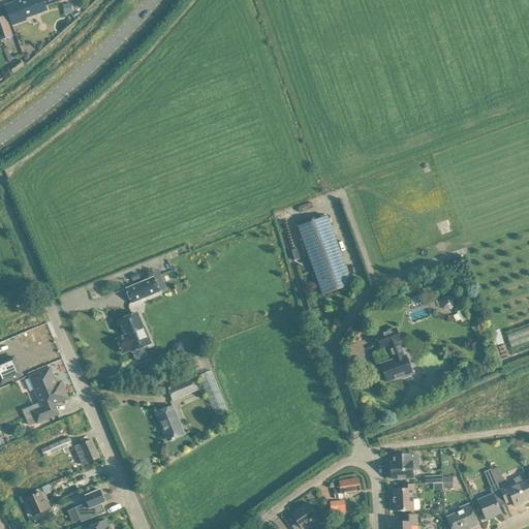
[(48,12),(42,0),(24,0),(21,1),(20,0),(19,0),(4,5),(11,26),(48,12)]
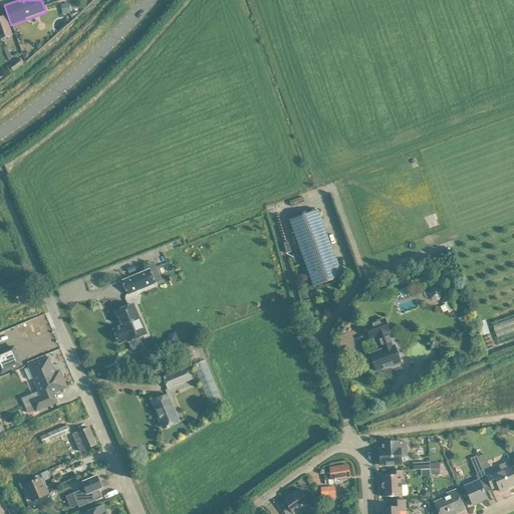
[(69,4),(61,4),(62,14),(69,13),(69,4)]
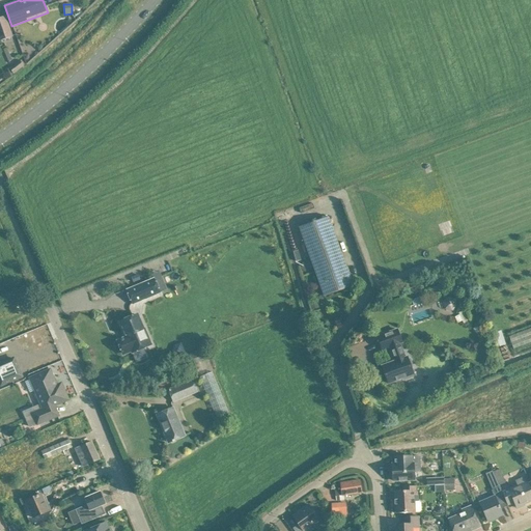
[(0,40),(12,36),(5,16),(0,18),(0,40)]
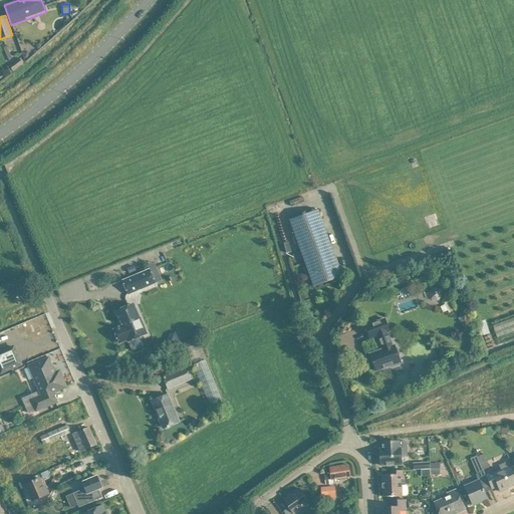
[(0,72),(0,76),(3,80),(14,72),(9,66),(0,72)]
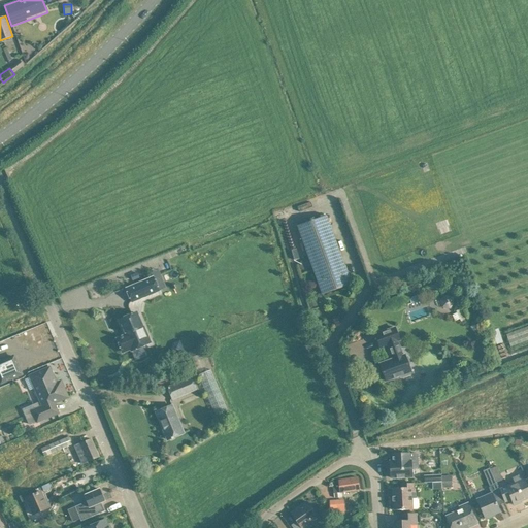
[(297,226),(322,295),(352,284),(327,216),(297,226)]
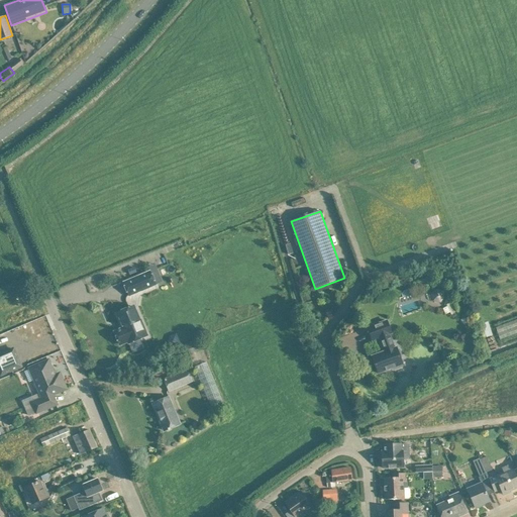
[(134,267),(127,270),(129,276),(136,273),(134,267)]
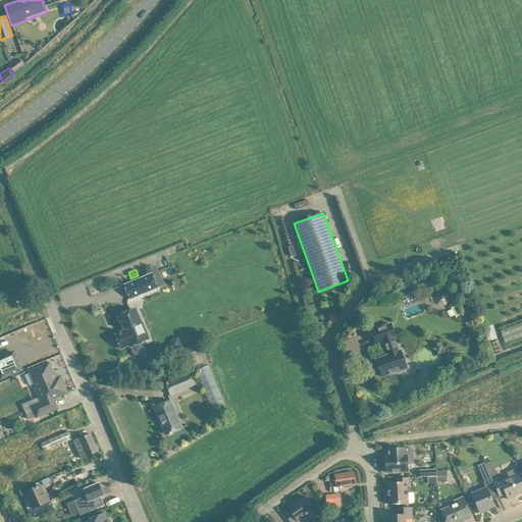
[(131,297),(157,286),(157,285),(159,284),(155,273),(125,284),(131,297)]
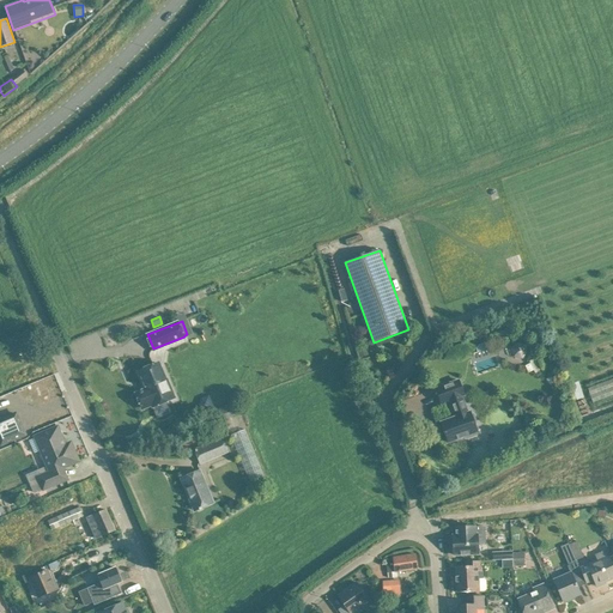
[(516,343),(510,350),(513,358),(522,359),(528,353),(525,345),(516,343)]
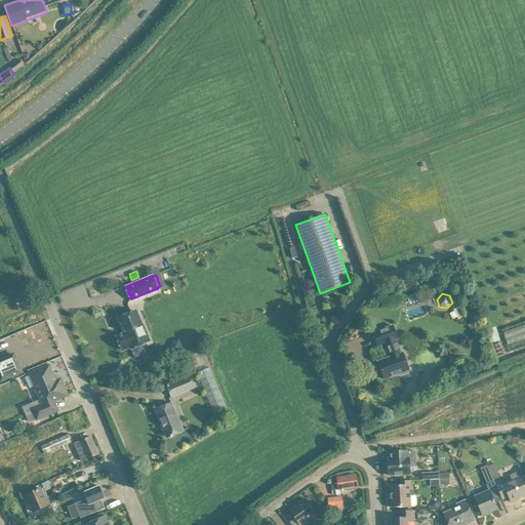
[(125,333),(117,337),(122,350),(130,347),(131,348),(149,341),(136,312),(119,319),(125,333)]
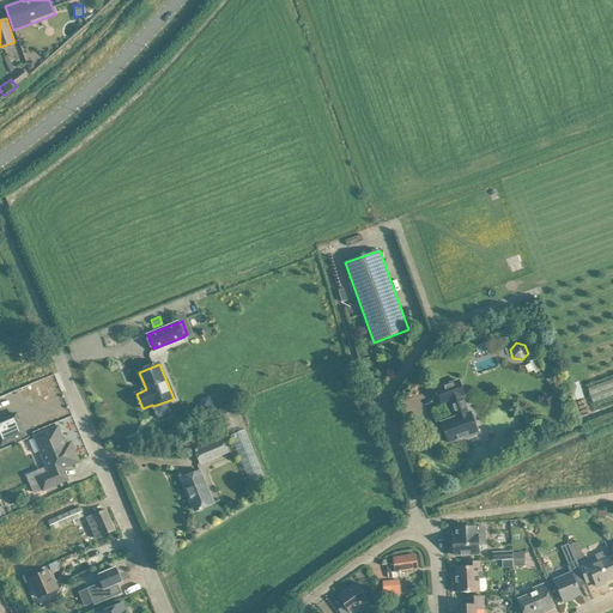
[(472,413),(471,410),(468,411),(463,398),(466,396),(460,380),(435,388),(442,405),(450,402),(455,417),(439,422),(448,444),(466,437),(466,439),(478,436),(477,434),(479,432),(474,422),(478,420),(474,412),(472,413)]
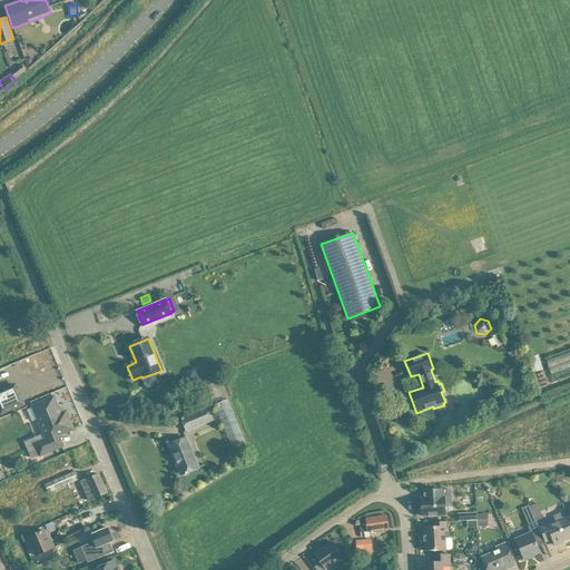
[(538,355),(531,357),(533,365),(541,363),(538,355)]
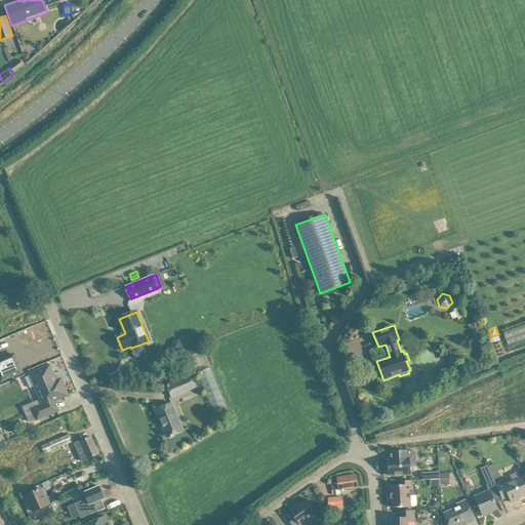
[(13,355),(0,360),(0,379),(1,381),(22,372),(13,355)]
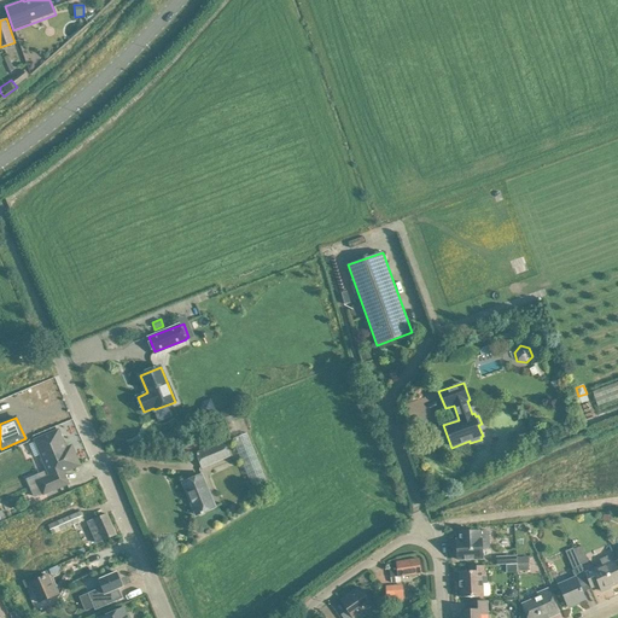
[(255,430),(242,433),(258,482),(270,477),(255,430)]
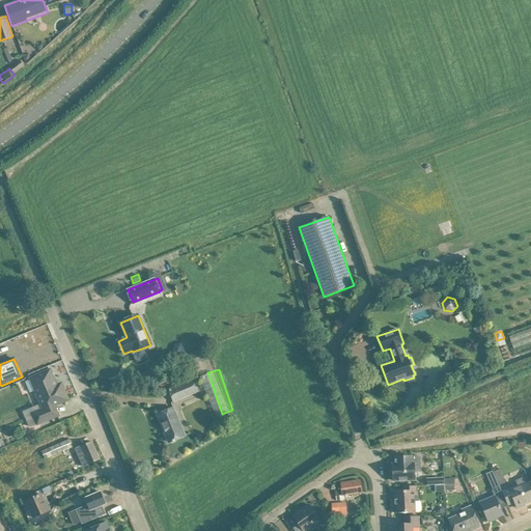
[(30,380),(25,382),(30,392),(34,391),(42,408),(32,412),(37,424),(49,419),(58,416),(54,406),(67,399),(61,384),(56,386),(53,379),(54,376),(54,374),(53,373),(51,372),(50,370),(40,374),(29,379),(30,380)]
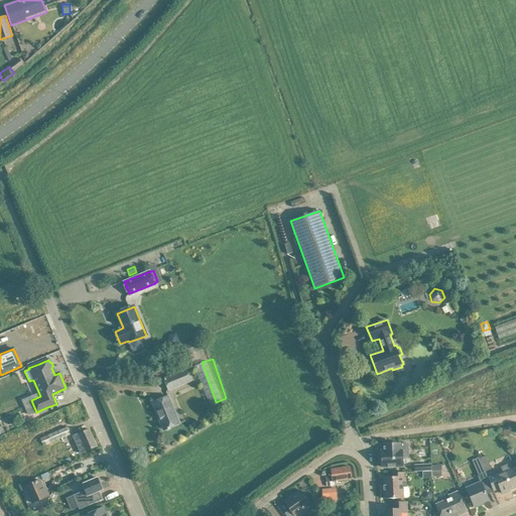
[(186,368),(163,378),(168,390),(192,381),(186,368)]
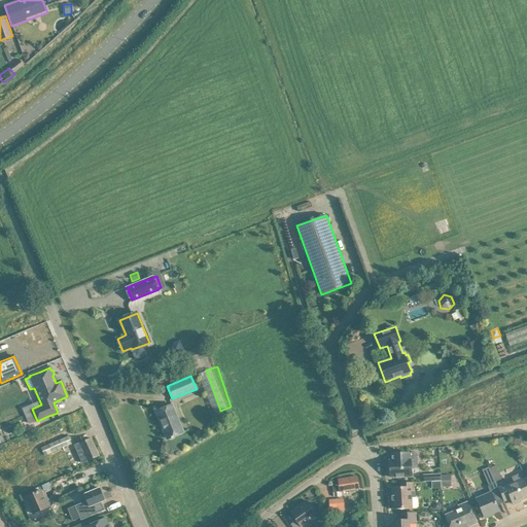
[(172,406),(157,412),(155,412),(167,440),(171,437),(172,440),(174,438),(174,437),(183,433),(172,406)]
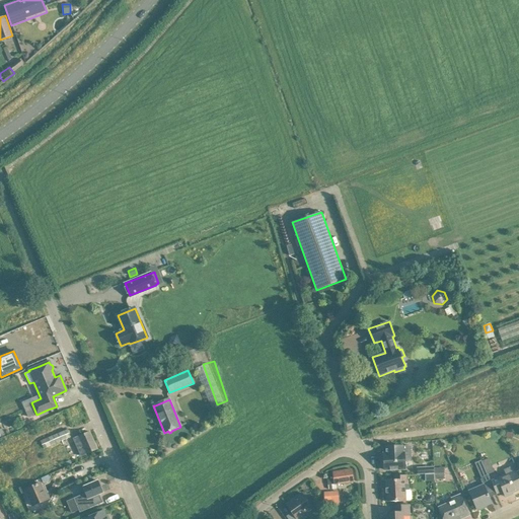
[(41,441),(44,448),(71,437),(67,429),(41,441)]
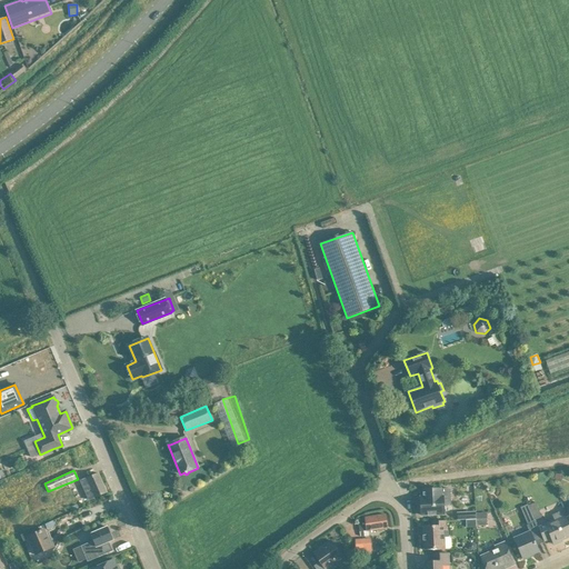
[(98,473),(87,479),(80,481),(88,499),(89,500),(107,492),(98,473)]
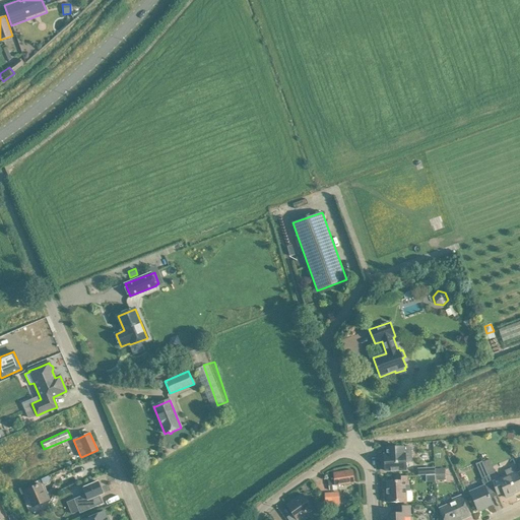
[(71,462),(78,459),(71,444),(64,447),(71,462)]
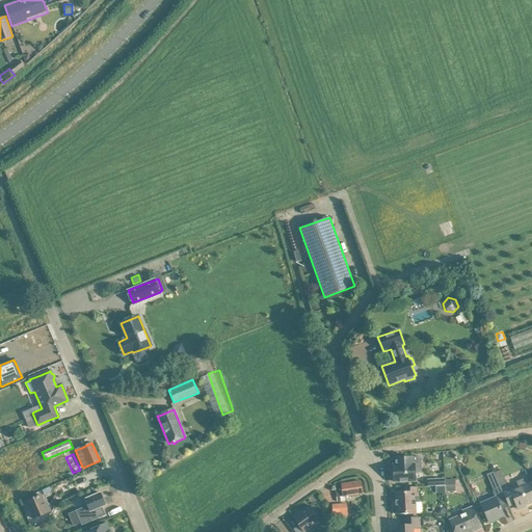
[(394,482),(417,480),(416,473),(419,473),(422,470),(421,457),(396,458),(397,464),(394,466),(394,482)]
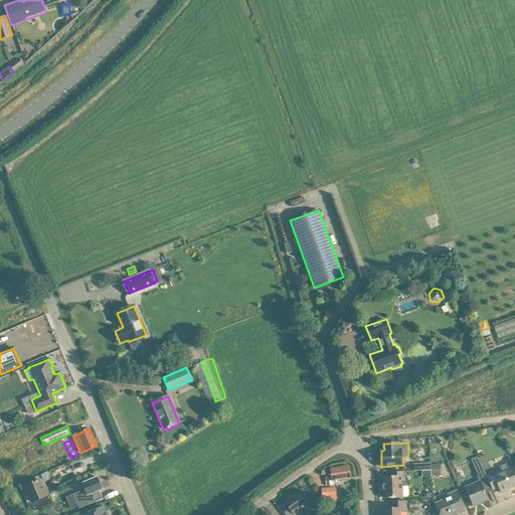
[(478,458),(484,471),(490,468),(485,455),(478,458)]
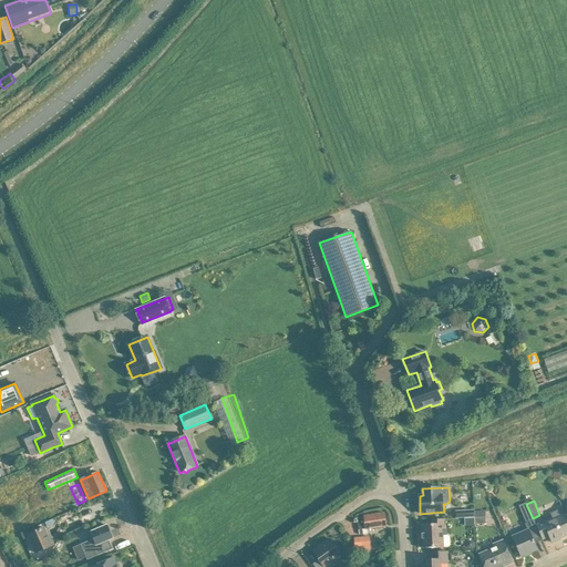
[(553,519),(537,527),(538,528),(543,538),(549,536),(552,542),(555,540),(554,539),(566,534),(566,524),(566,523),(563,515),(562,516),(559,509),(549,513),(553,519)]
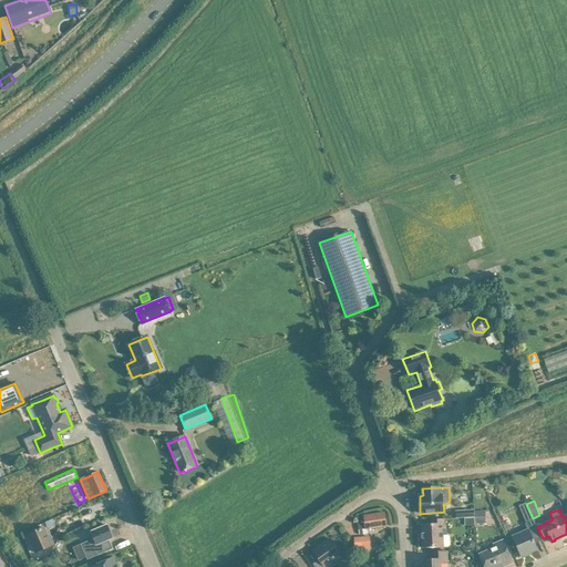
[(363,529),(387,526),(384,513),(363,516),(358,517),(360,536),(363,535),(363,529)]
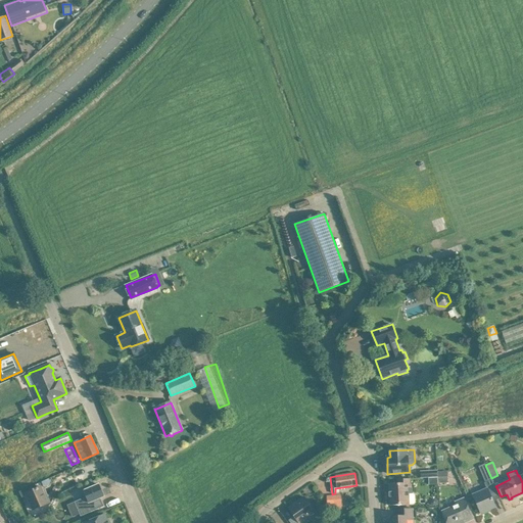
[(389,506),(409,505),(409,504),(414,504),(415,503),(415,495),(413,493),(409,493),(408,488),(410,487),(410,479),(407,479),(396,479),(397,483),(388,484),(389,506)]
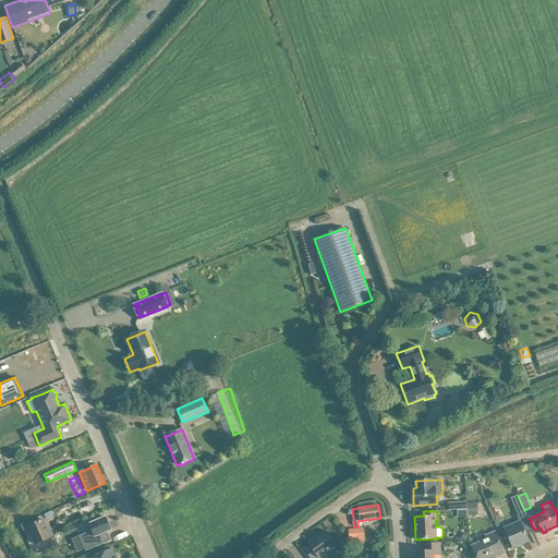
[(517,516),(519,522),(505,529),(509,537),(513,548),(529,541),(525,535),(534,532),(525,511),(517,516)]
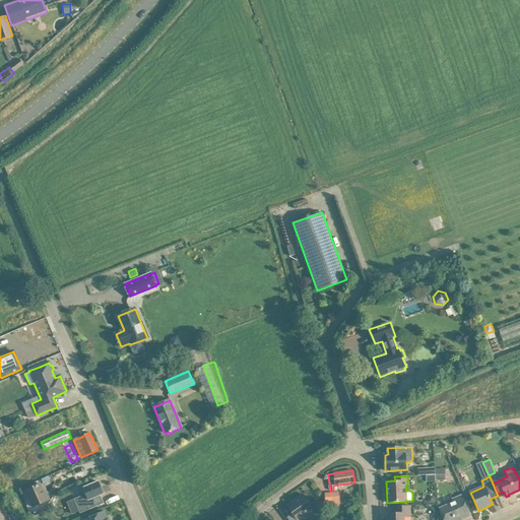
[(86,494),(74,499),(79,511),(80,514),(104,504),(100,495),(103,494),(98,481),(88,485),(83,488),(86,494)]
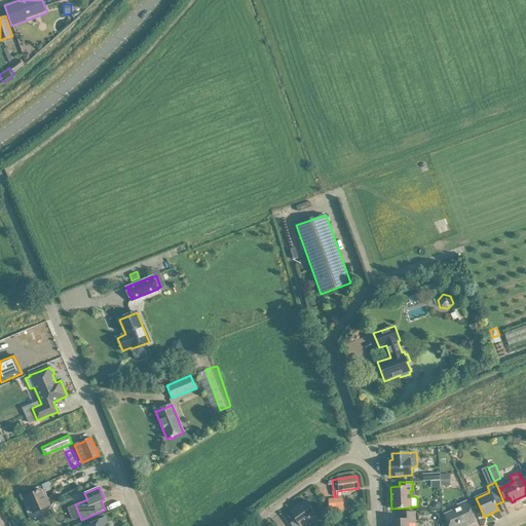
[(22,500),(26,498),(33,514),(51,505),(47,496),(45,496),(41,488),(33,492),(31,488),(20,494),(22,500)]
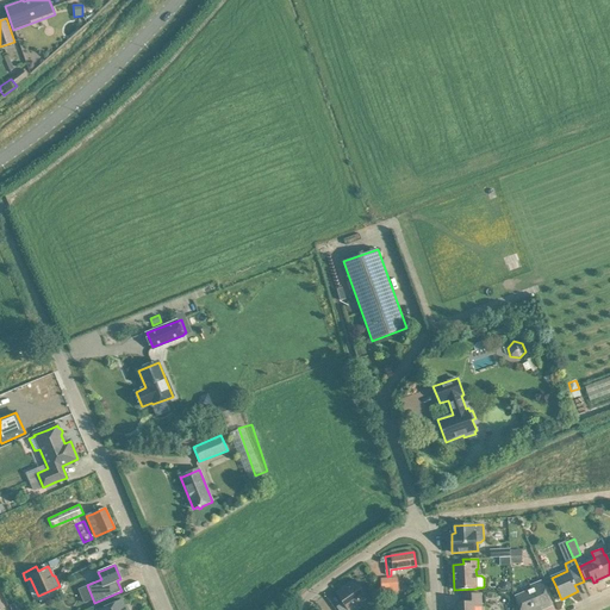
[(397,578),(381,579),(383,591),(393,591),(393,590),(398,590),(397,578)]
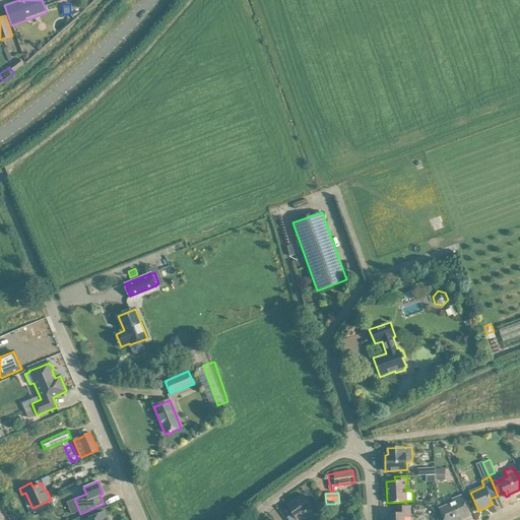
[(286,517),(288,519),(298,519),(299,519),(298,519),(313,509),(303,495),(286,506),(291,514),(286,517)]
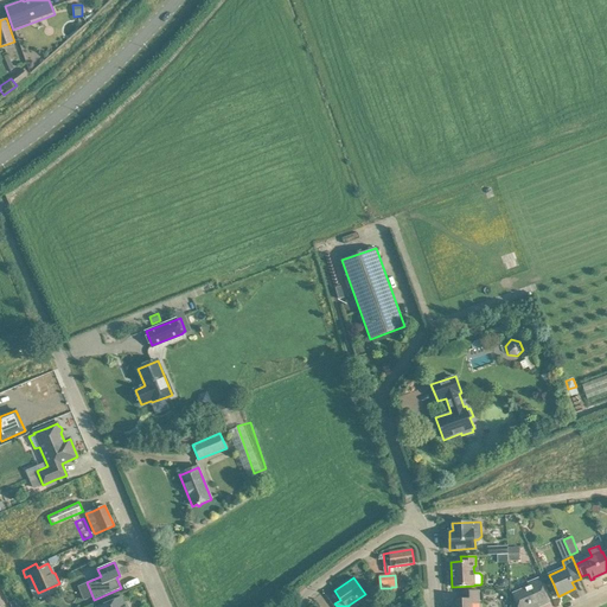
[(513,594),(517,604),(518,606),(531,606),(532,606),(547,600),(538,579),(529,583),(530,587),(513,594)]
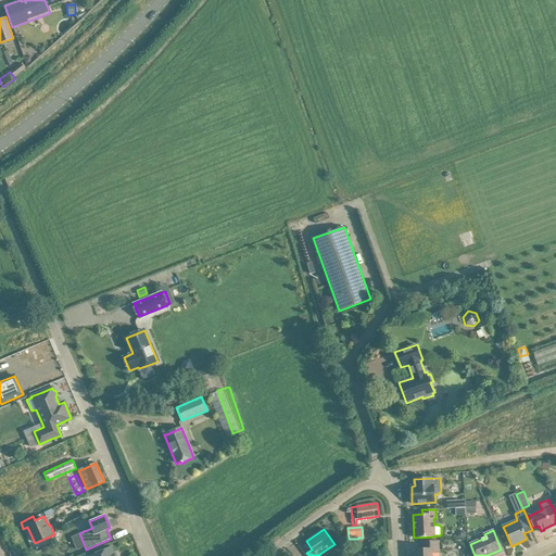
[(431,555),(432,553),(439,553),(438,541),(431,542),(420,542),(421,550),(415,550),(414,555),(431,555)]
